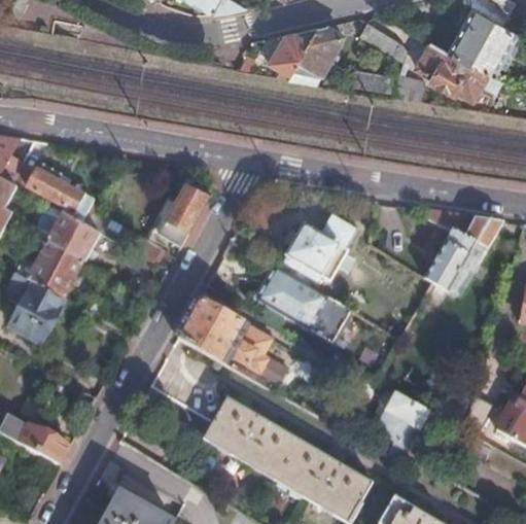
[(0,0),(0,5),(20,15),(27,0),(0,0)]
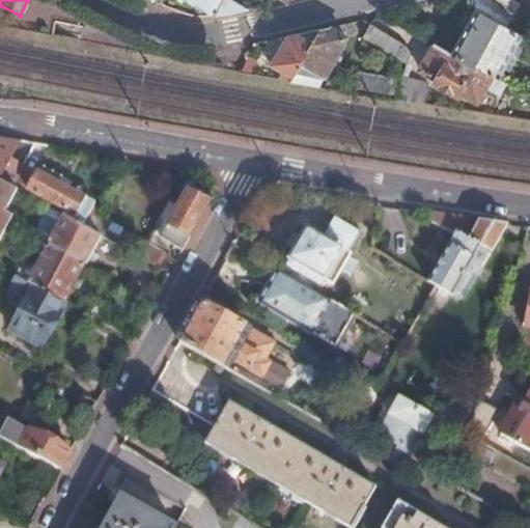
[(230,10),(247,6),(235,0),(155,0),(161,3),(162,0),(186,0),(213,15),(230,10)]
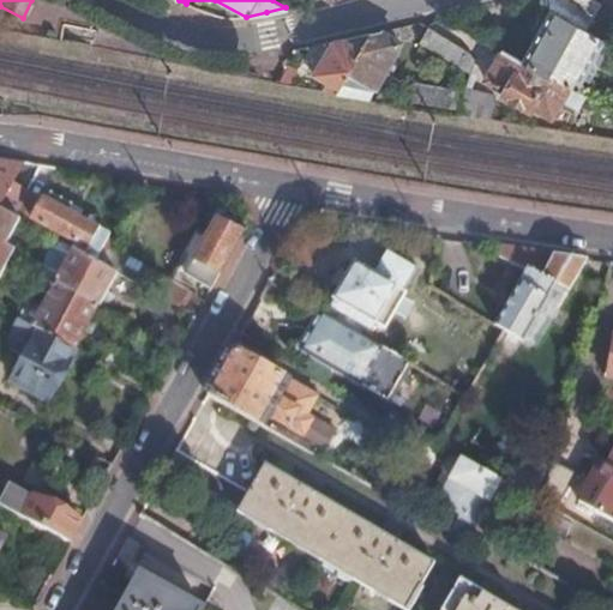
[(600,2),(595,0),(536,0),(551,8),(587,28),(600,2)]
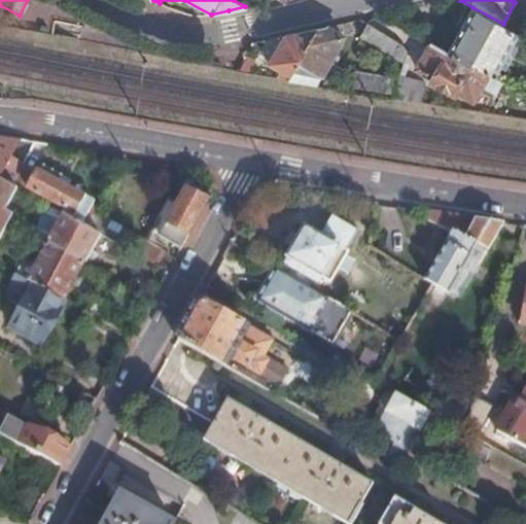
[(493,77),(519,32),(503,24),(472,7),(448,51),(493,77)]
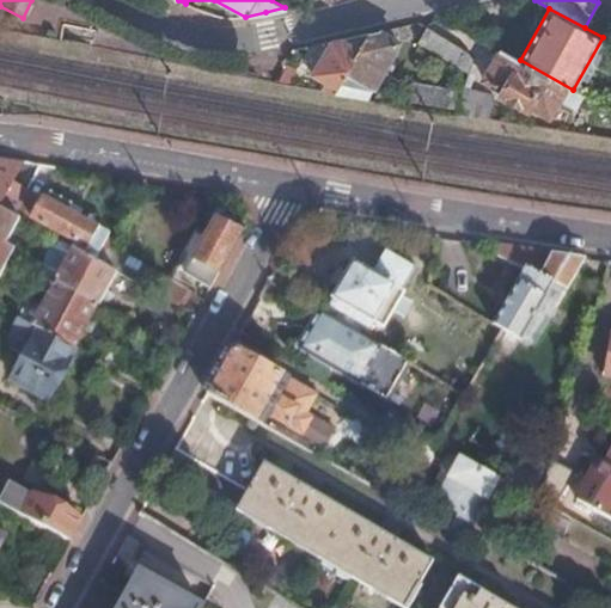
[(417,41),(470,71),(475,57),(465,47),(426,26),(417,41)]
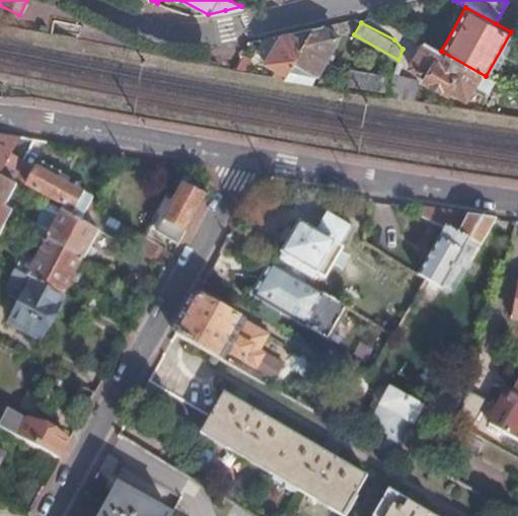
[(287,72),(284,77),(312,82),(339,34),(321,24),(313,26),(287,72)]
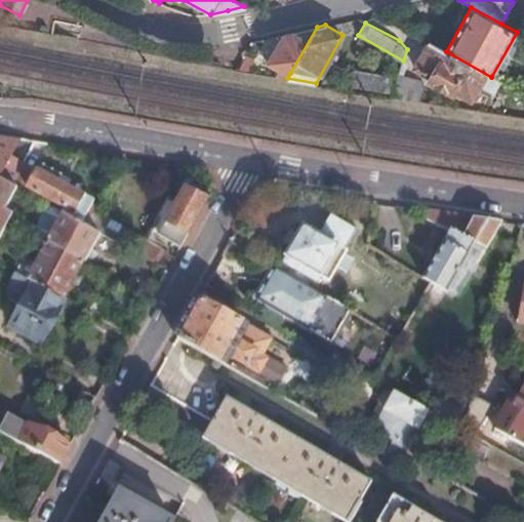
[(317,27),(286,34),(271,62),(290,73),(317,27)]
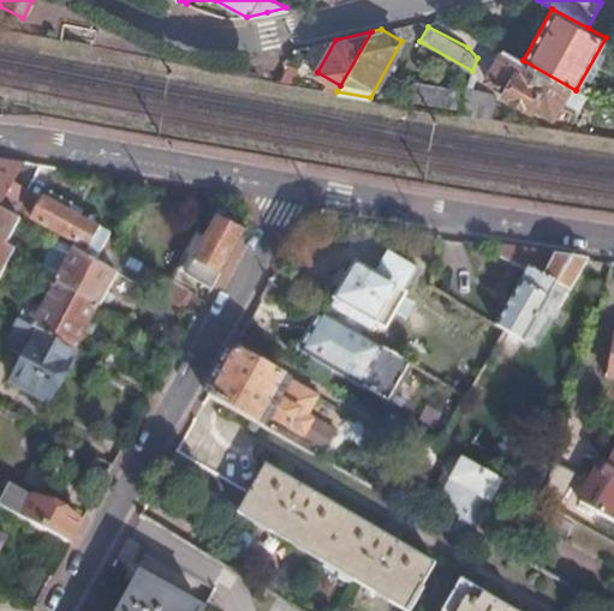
[(584,95),(576,90),(523,60),(505,51),(490,79),(510,90),(506,95),(532,108),(534,106),(553,114),(562,97),(578,106),(584,95)]
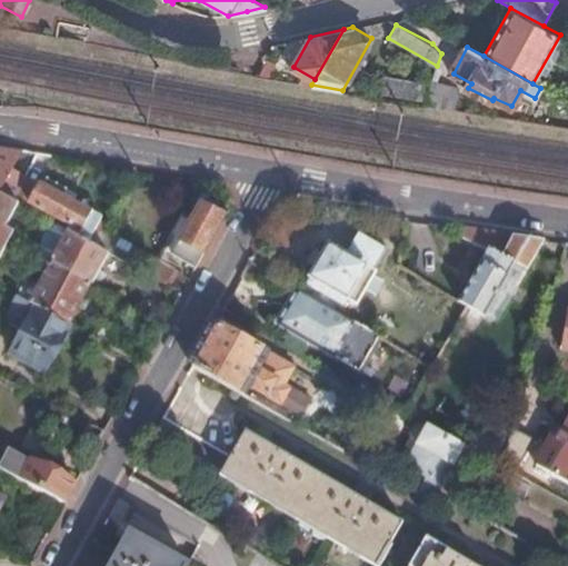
[(372,72),(370,89),(422,97),(425,81),(372,72)]
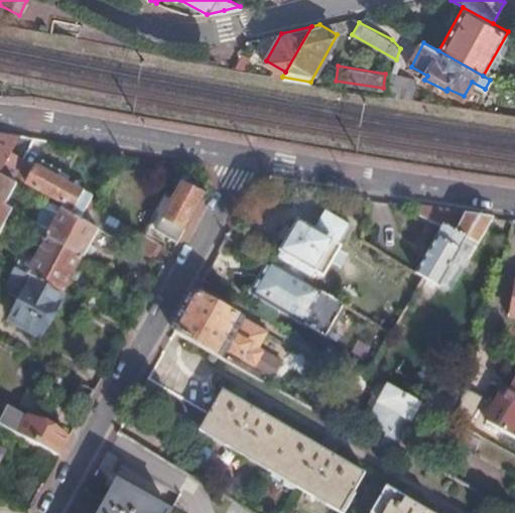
[(389,80),(384,94),(400,97),(404,86),(403,84),(402,79),(395,77),(389,80)]
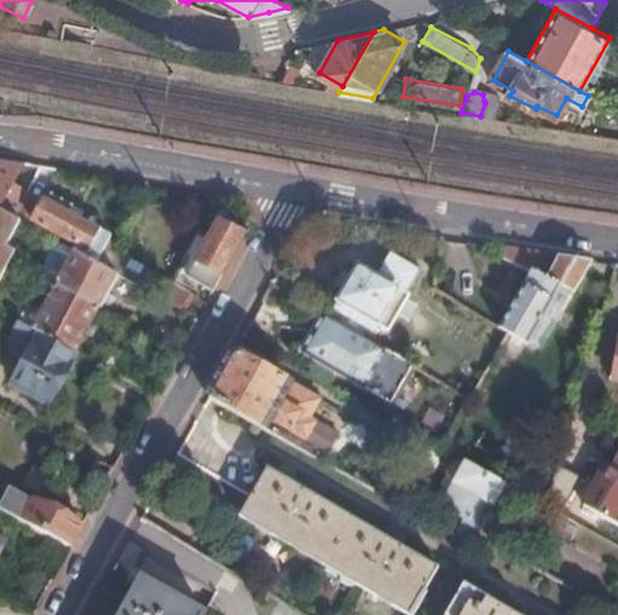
[(0,207),(13,214),(26,192),(11,184),(22,162),(0,157),(0,207)]
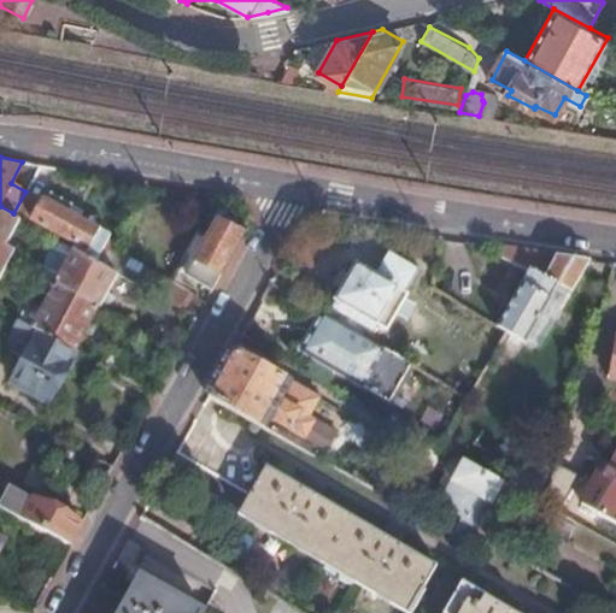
[(99,251),(95,258),(106,264),(117,242),(107,236),(110,231),(69,208),(72,201),(52,189),(48,196),(45,194),(33,216),(99,251)]
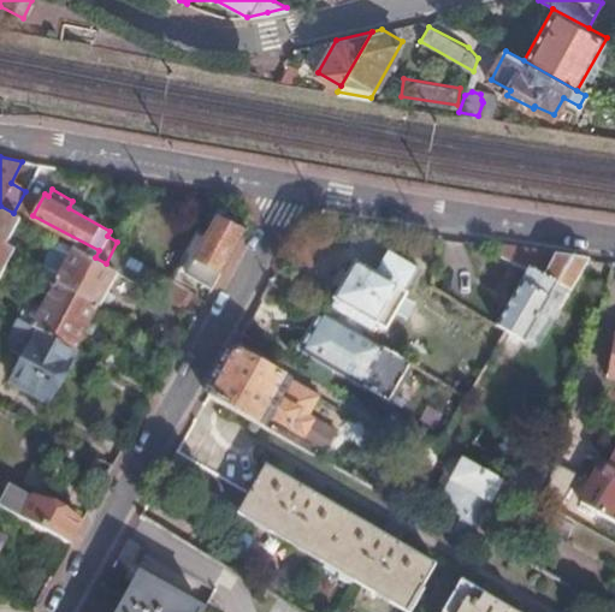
[(0,275),(12,254),(17,245),(9,242),(22,218),(13,213),(0,206),(0,275)]
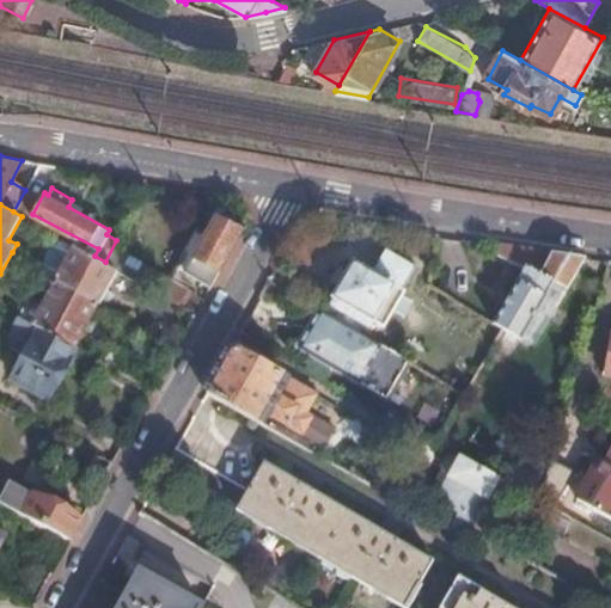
[(178,266),(211,284),(243,227),(215,214),(206,232),(196,226),(183,249),(187,252),(178,266)]
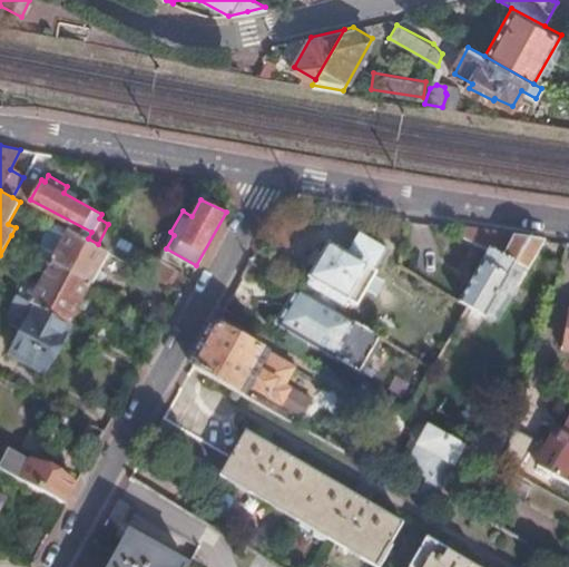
[(29,207),(20,202),(8,224),(16,227),(18,228),(29,207)]
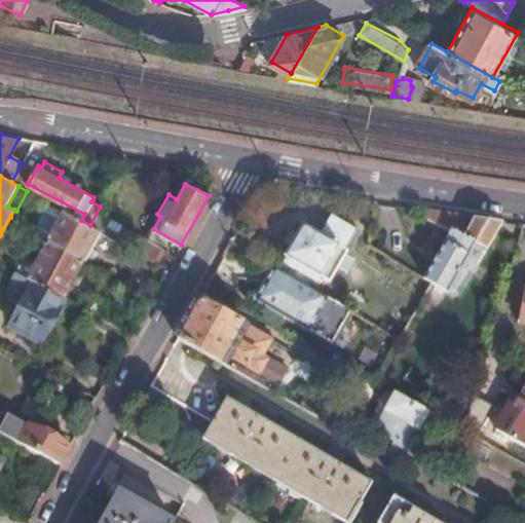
[(101,231),(153,259),(160,246),(110,218),(112,213),(100,207),(90,225),(101,231)]
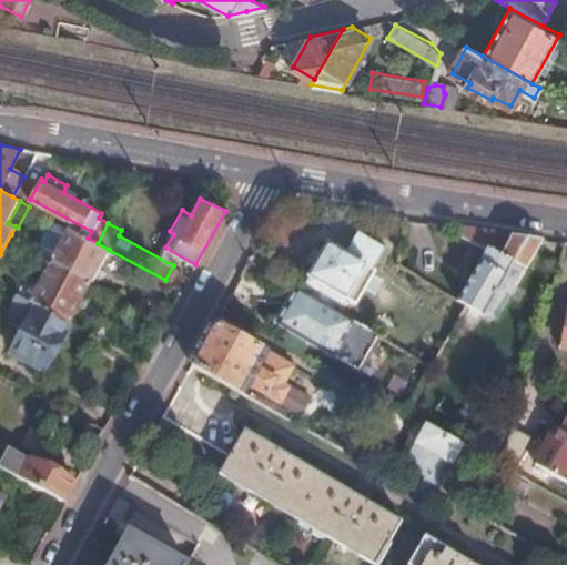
[(92,276),(94,279),(109,250),(98,243),(88,238),(67,228),(52,255),(92,276)]
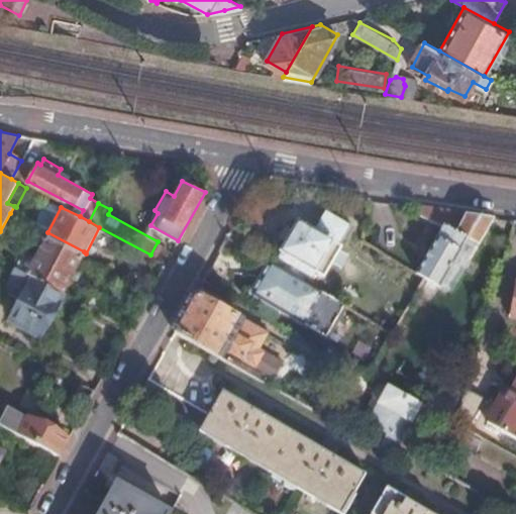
[(415,273),(423,278),(439,287),(471,231),(482,237),(495,217),(453,211),(421,207),(419,217),(440,228),(416,272),(415,273)]
